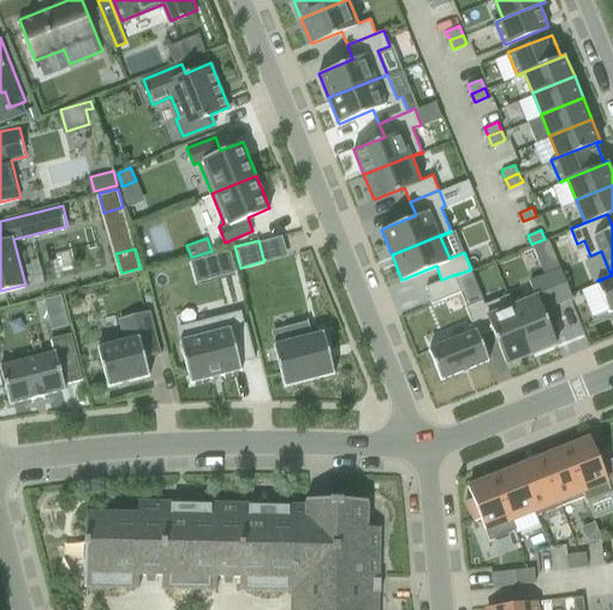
[(561,267),(546,273),(558,301),(573,295),(561,267)]
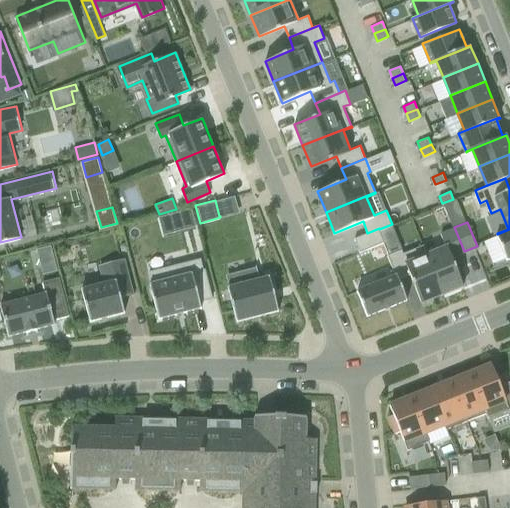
[(424,244),(423,244),(443,293),(464,285),(452,256),(464,251),(454,227),(441,233),(446,245),(428,253),(424,244)]
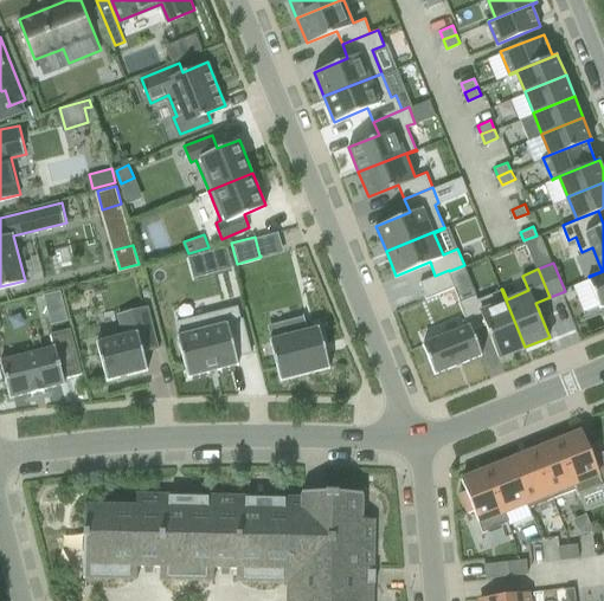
[(435,276),(421,282),(426,297),(455,286),(449,271),(449,270),(435,276)]
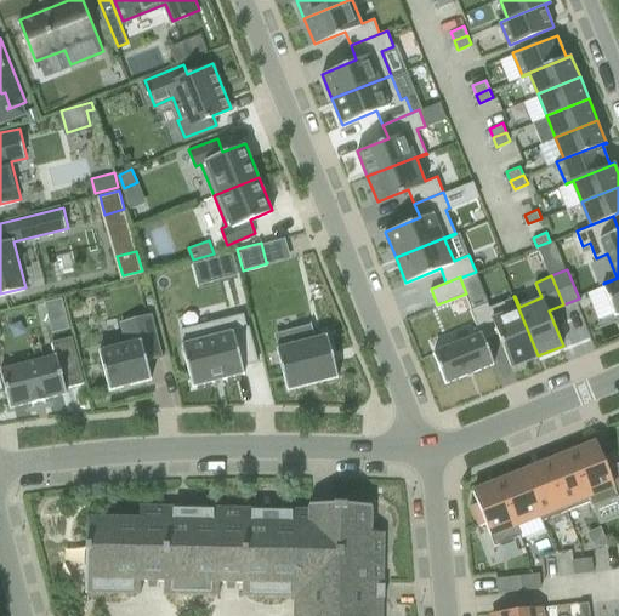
[(618,278),(603,284),(615,314),(618,313),(618,278)]
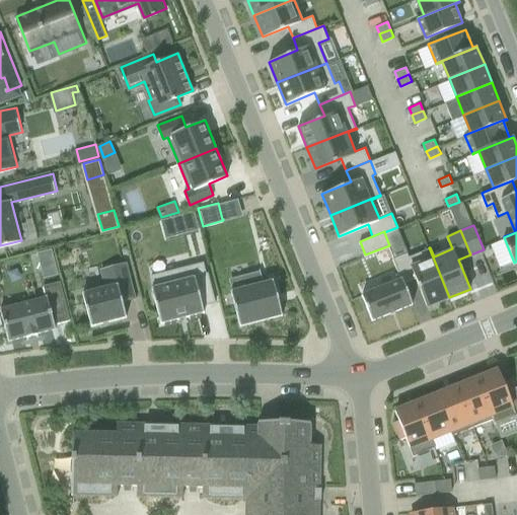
[(408,251),(394,258),(402,278),(404,282),(416,277),(428,306),(449,297),(429,247),(410,255),(408,251)]
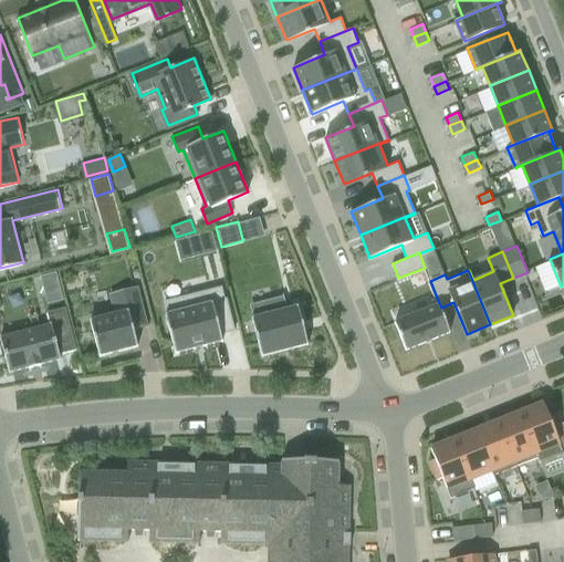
[(91,319),(100,354),(138,344),(134,328),(149,323),(139,284),(124,289),(128,309),(91,319)]
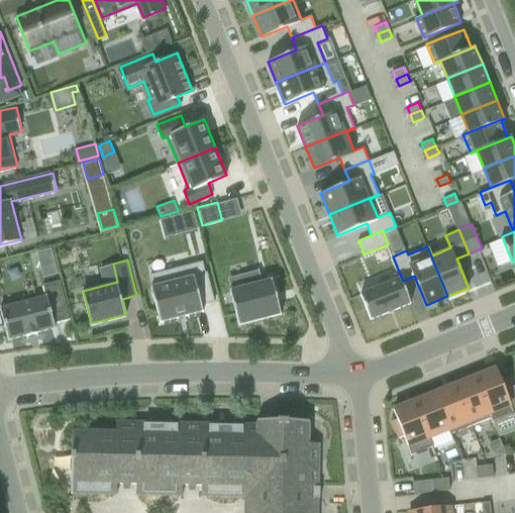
[(150,274),(153,285),(151,286),(161,320),(204,309),(202,303),(215,300),(207,271),(205,272),(203,261),(150,274)]
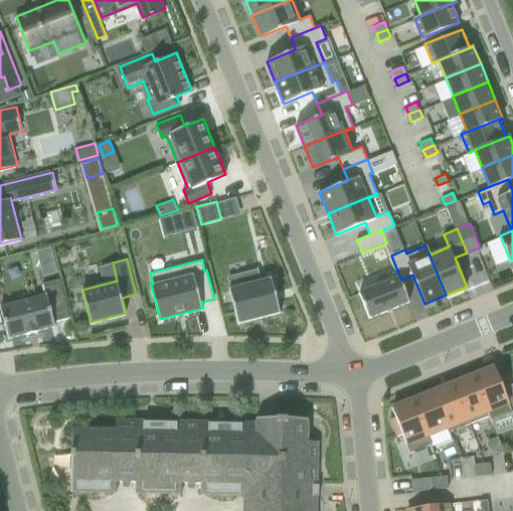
[(278,299),(276,289),(275,289),(272,277),(271,277),(271,278),(263,280),(259,267),(258,267),(259,271),(231,278),(233,287),(231,288),(231,287),(230,288),(230,290),(233,300),(239,323),(240,322),(280,312),(281,312),(278,299)]
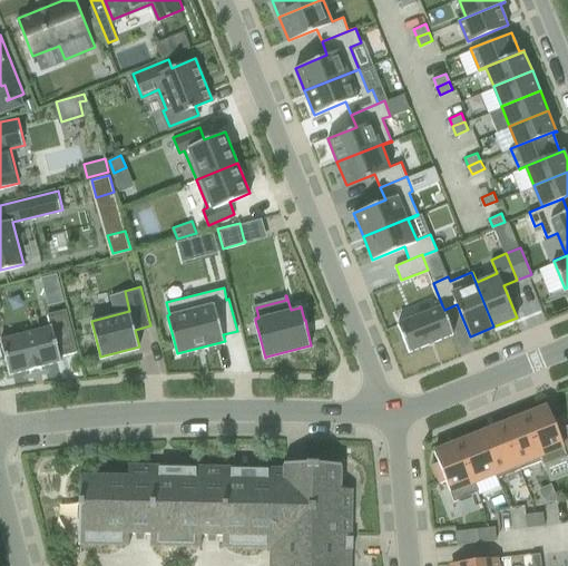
[(442,305),(398,323),(409,351),(453,333),(444,310),(442,305)]
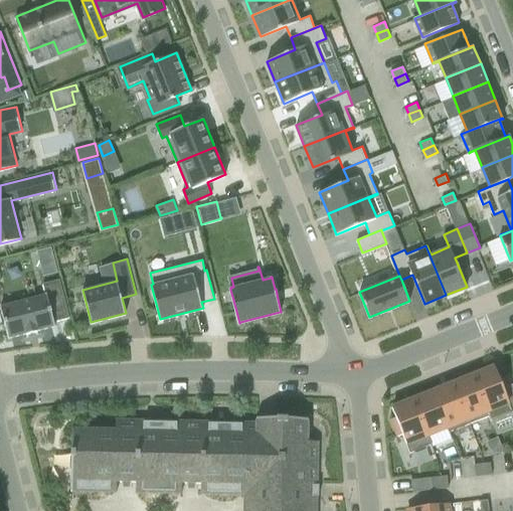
[(46,294),(1,305),(9,336),(27,332),(27,333),(38,330),(38,329),(55,324),(54,320),(70,316),(60,278),(43,282),(46,294)]
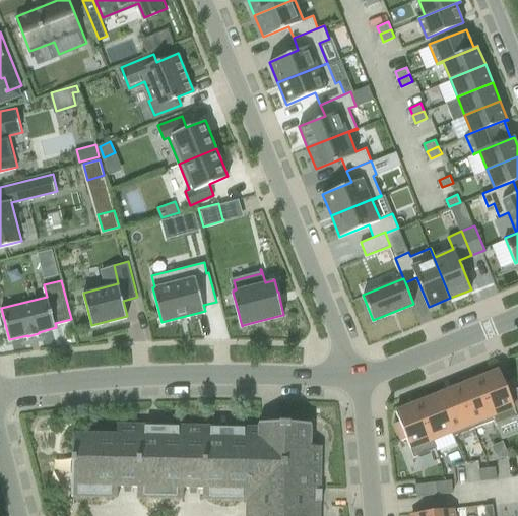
[(509,390),(500,369),(478,377),(497,423),(517,413),(517,410),(516,407),(509,390)]
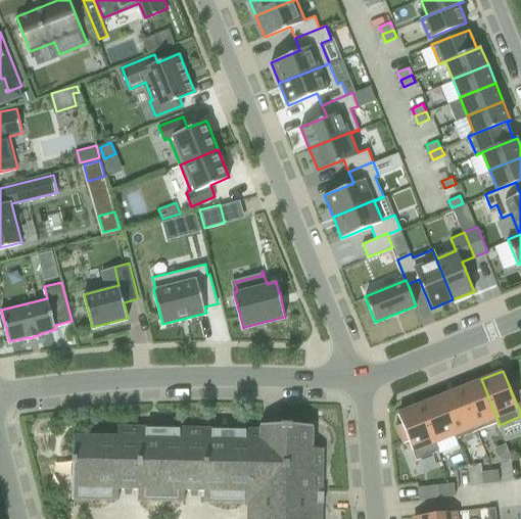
[(500,425),(481,379),(461,387),(477,428),(496,420),(499,425),(500,425)]
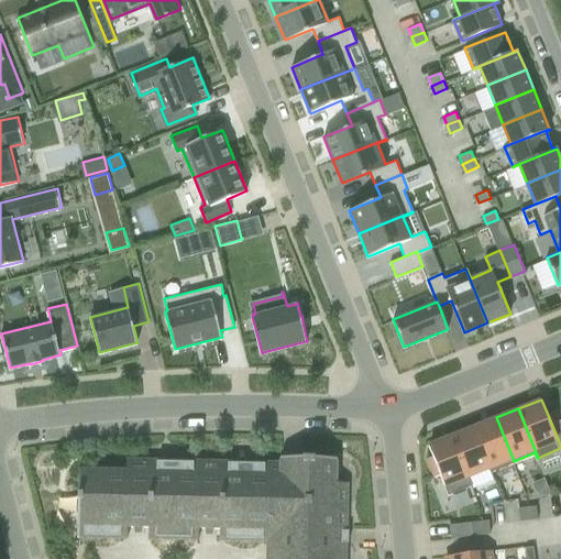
[(514,461),(496,417),(474,426),(492,470),(514,461)]
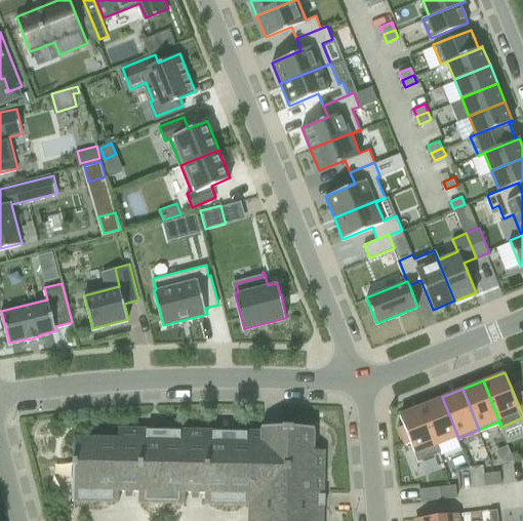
[(522,391),(514,394),(521,411),(522,410),(522,391)]
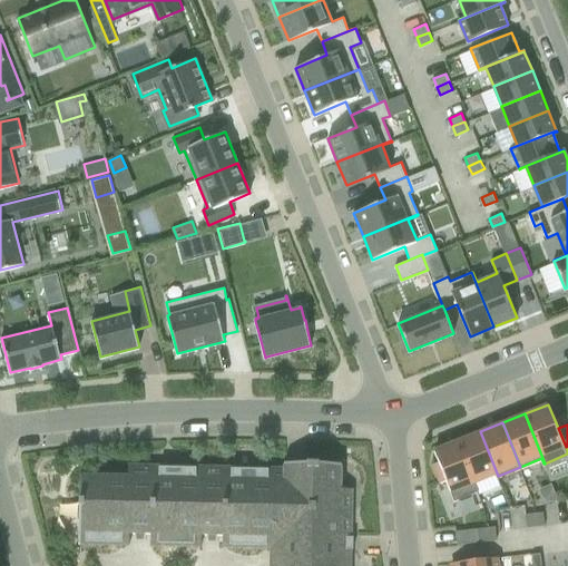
[(498,476),(480,431),(458,440),(478,490),(479,489),(475,479),(496,471),(497,476),(498,476)]
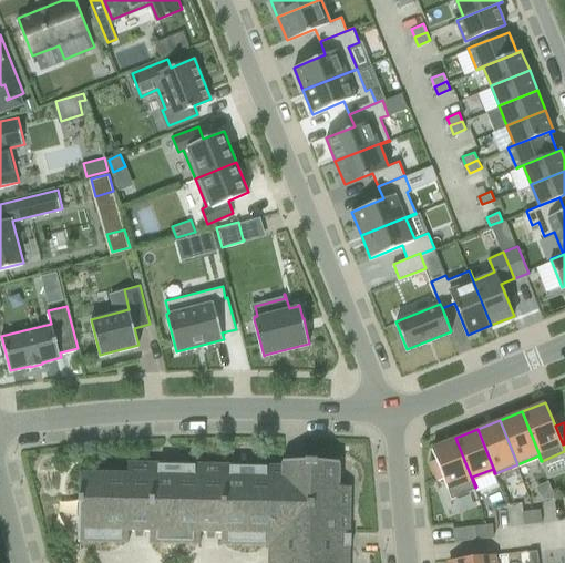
[(475,488),(455,438),(432,447),(437,458),(431,460),(438,478),(444,476),(452,497),(475,488)]
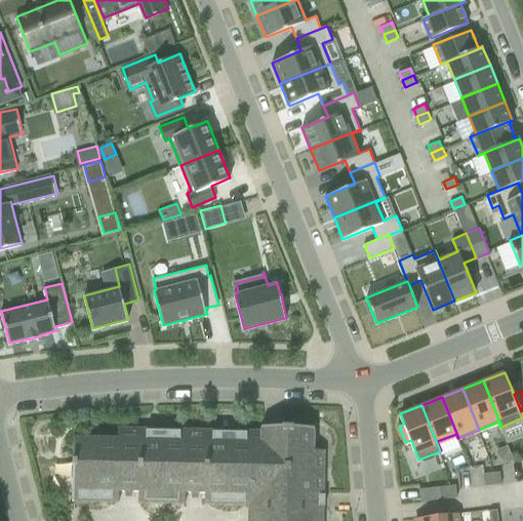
[(315,448),(315,426),(263,425),(263,429),(119,426),(119,437),(74,436),(73,498),(120,499),(120,489),(139,489),(139,501),(187,502),(187,490),(206,490),(206,502),(260,503),(260,514),(250,514),(249,520),(323,520),(324,504),(326,504),(326,503),(324,503),(324,494),(326,494),(326,492),(324,492),(325,448),(315,448)]
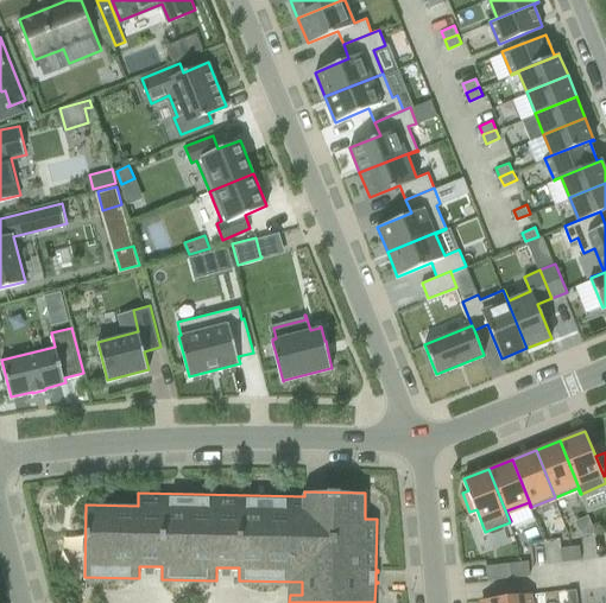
[(585,558),(582,543),(573,544),(575,559),(585,558)]
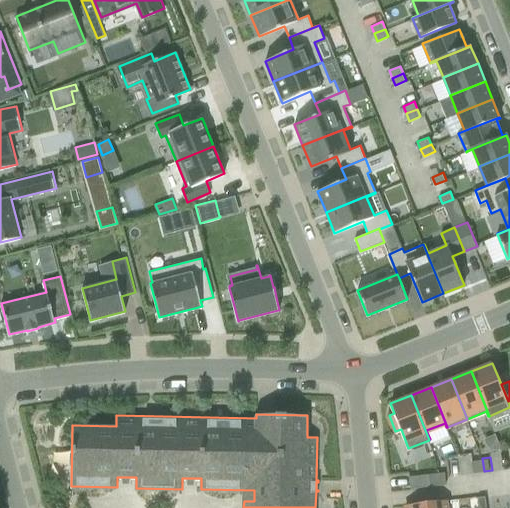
[(482,471),(480,459),(472,460),(473,472),(482,471)]
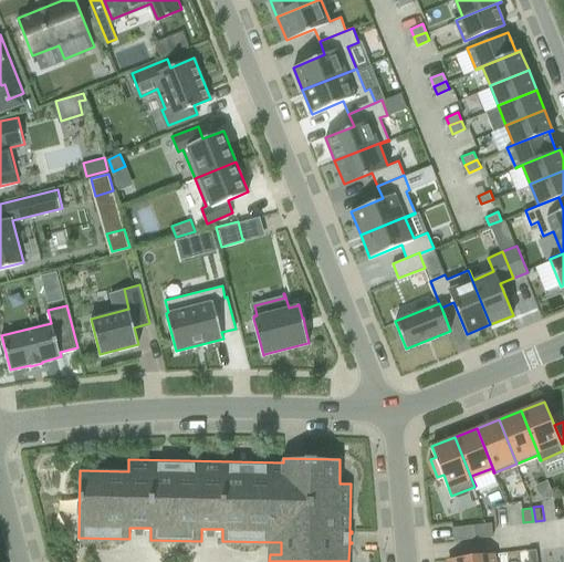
[(492,521),(483,522),(486,536),(494,534),(492,521)]
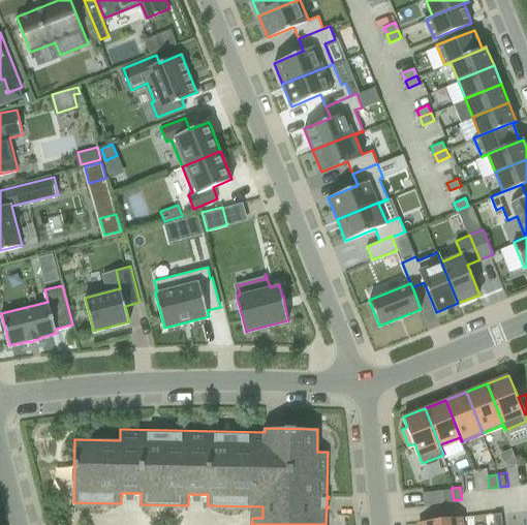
[(452,488),(443,489),(444,501),(454,500),(452,488)]
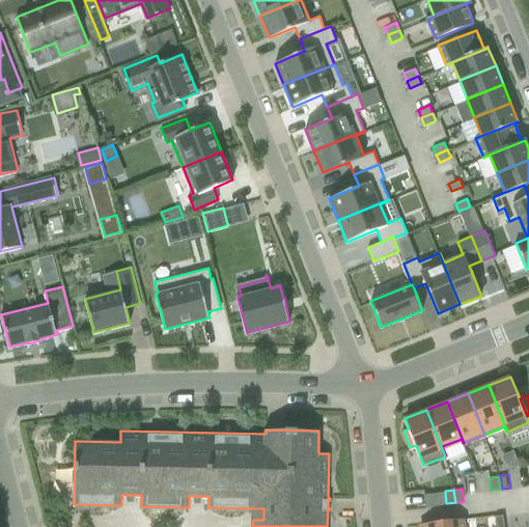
[(464,526),(464,518),(421,523),(421,526),(464,526)]
